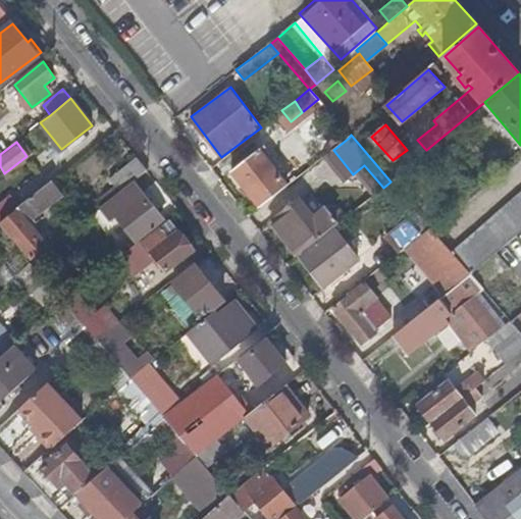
[(230,169),(259,206),(294,179),(266,143),(230,169)]
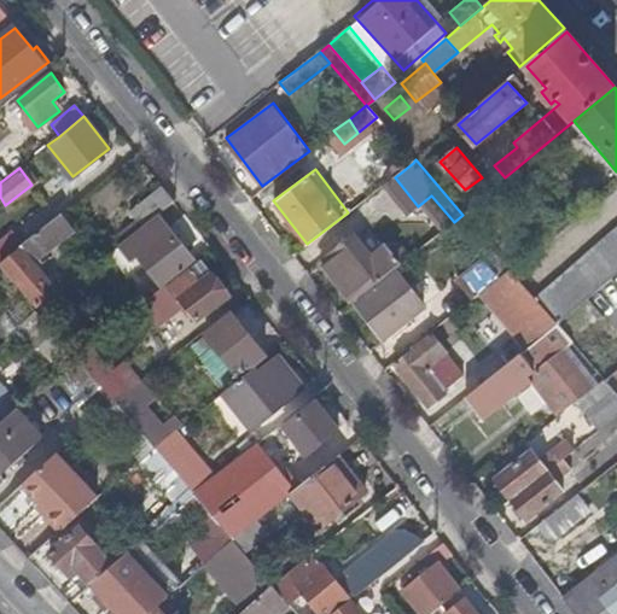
[(161,185),(137,205),(147,221),(157,212),(173,200),(161,185)]
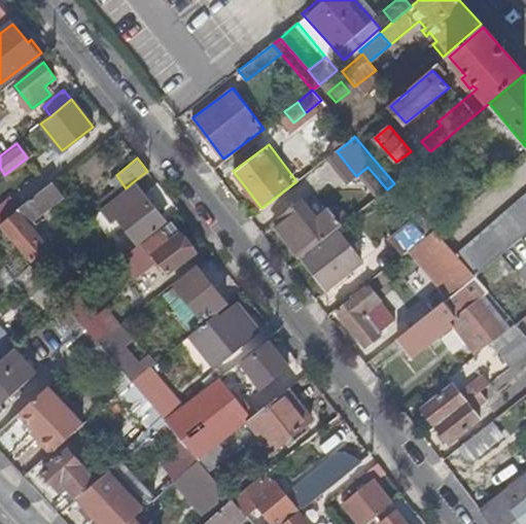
[(65,197),(51,181),(18,208),(0,221),(0,229),(30,264),(49,248),(29,223),(65,197)]
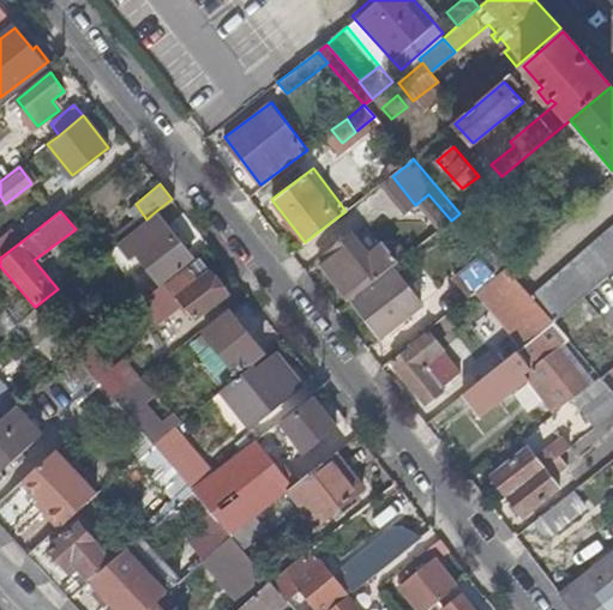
[(156,211),(146,219),(118,242),(130,258),(136,253),(160,282),(191,257),(156,211)]
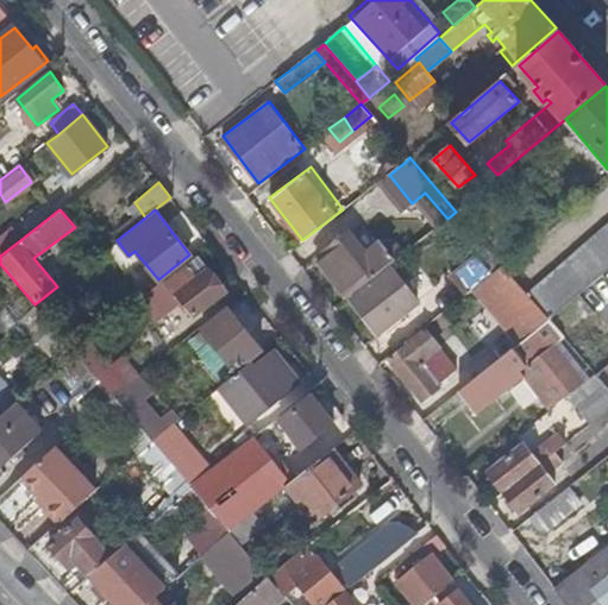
[(607,224),(527,292),(549,319),(607,269),(607,224)]
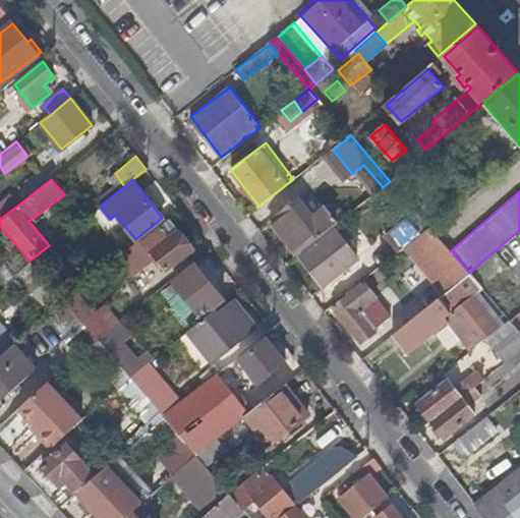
[(0,219),(17,206),(7,193),(0,199),(0,219)]
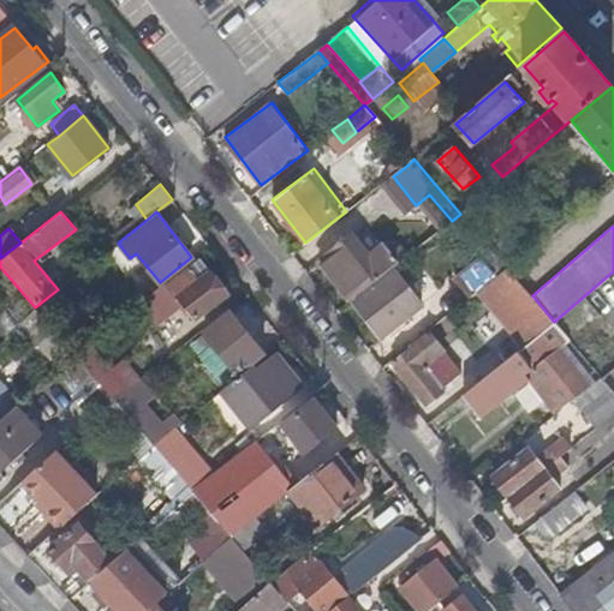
[(351,300),(409,255),(403,246),(392,255),(380,243),(368,253),(349,232),(317,257),(351,300)]
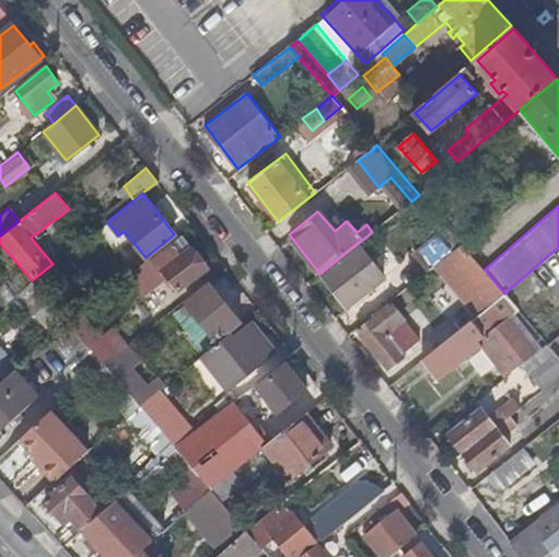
[(174,244),(152,262),(161,273),(164,270),(181,291),(208,268),(193,247),(183,255),(174,244)]
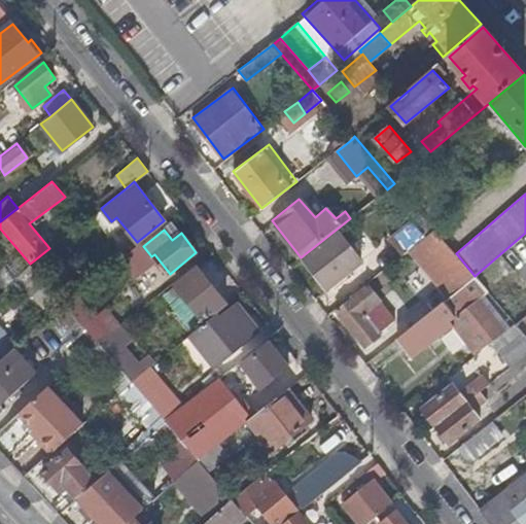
[(456,253),(433,230),(420,242),(419,242),(433,258),(437,255),(451,272),(437,283),(449,297),(475,276),(456,253)]
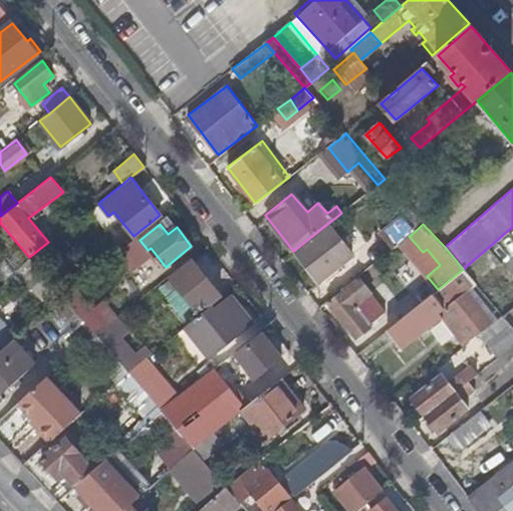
[(331,227),(298,253),(320,280),(352,254),(331,227)]
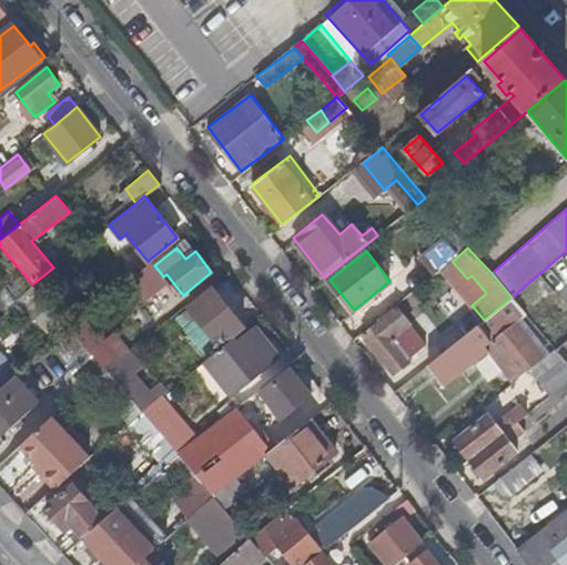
[(157,275),(149,264),(128,281),(132,288),(139,283),(142,286),(157,275)]
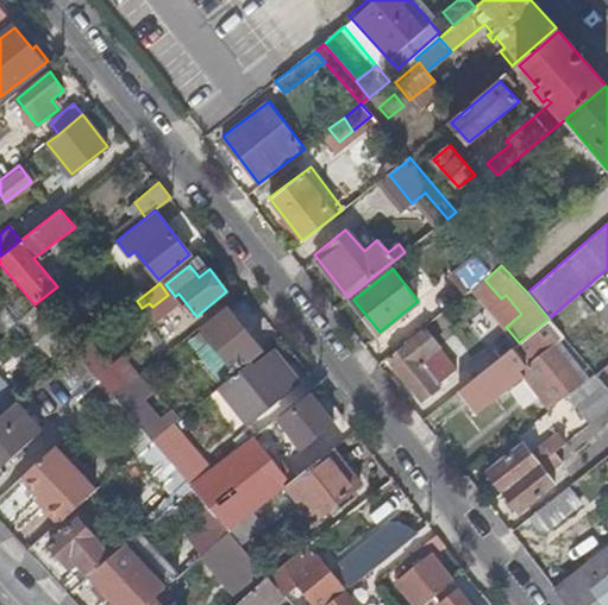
[(263,352),(229,306),(202,326),(223,352),(239,371),(239,370),(263,352)]
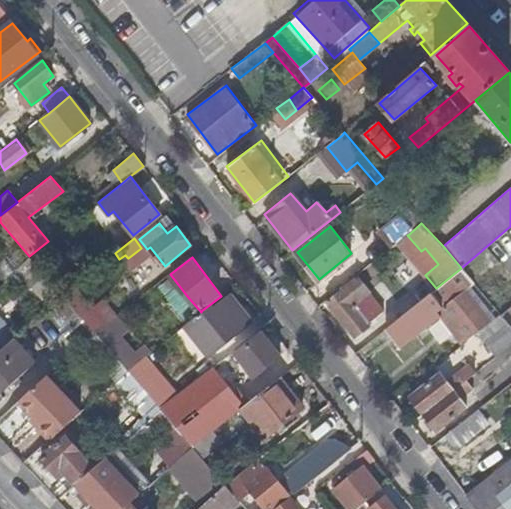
[(461,268),(436,288),(405,313),(414,327),(434,311),(449,329),(457,324),(469,338),(501,313),(461,268)]
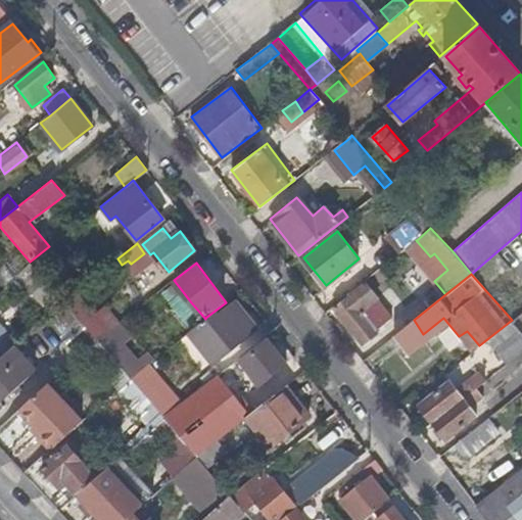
[(391,317),(364,281),(333,305),(364,343),(377,333),(375,329),(391,317)]
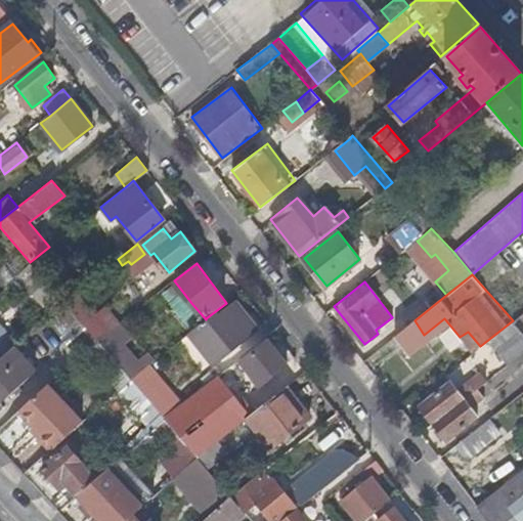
[(82,322),(62,301),(45,317),(63,339),(82,322)]
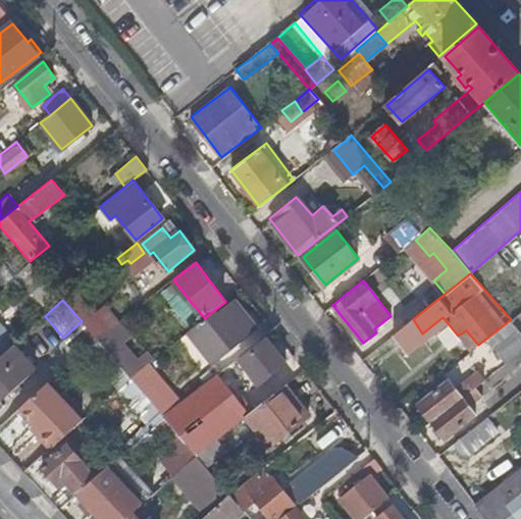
[(205,318),(191,302),(180,310),(194,328),(205,318)]
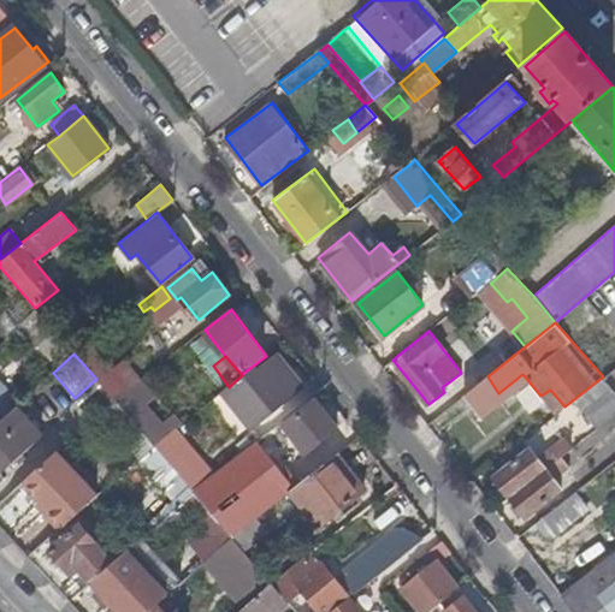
[(247,381),(242,374),(242,375),(229,387),(226,388),(254,423),(303,390),(281,357),(247,381)]
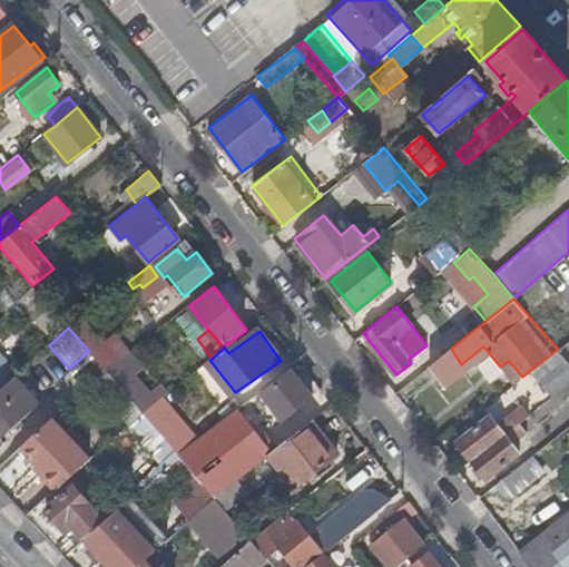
[(106,371),(89,351),(69,369),(86,389),(106,371)]
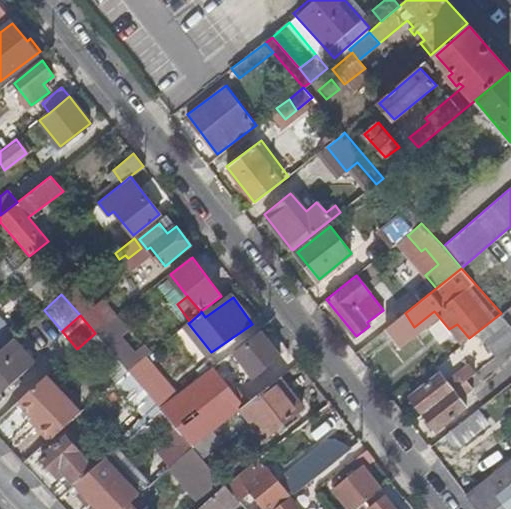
[(510,324),(509,322),(485,342),(496,354),(510,341),(510,324)]
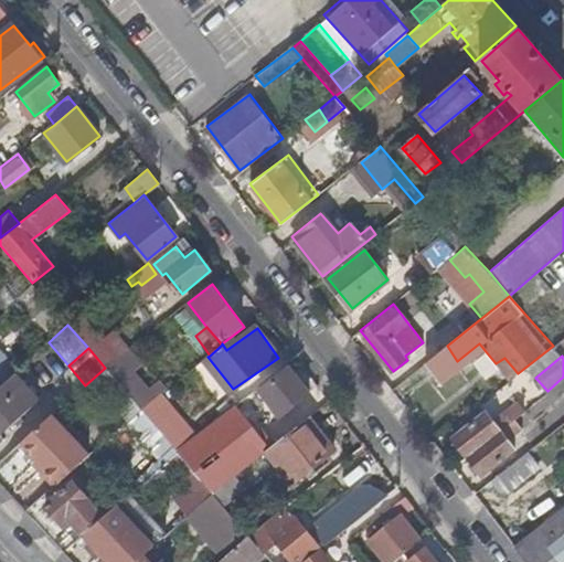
[(153,399),(118,358),(105,368),(140,409),(153,399)]
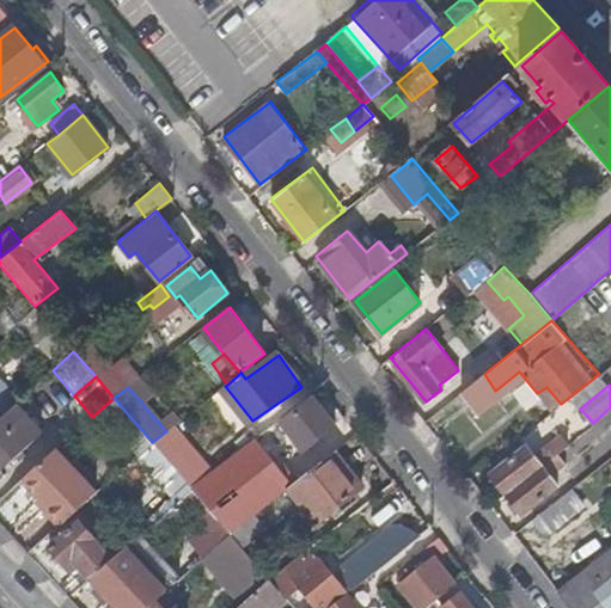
[(335,424),(312,395),(281,421),(303,450),(335,424)]
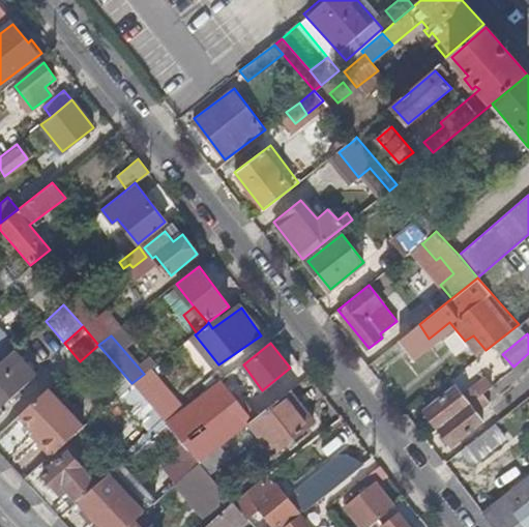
[(0,412),(2,411),(0,406),(33,376),(11,350),(0,360),(0,412)]
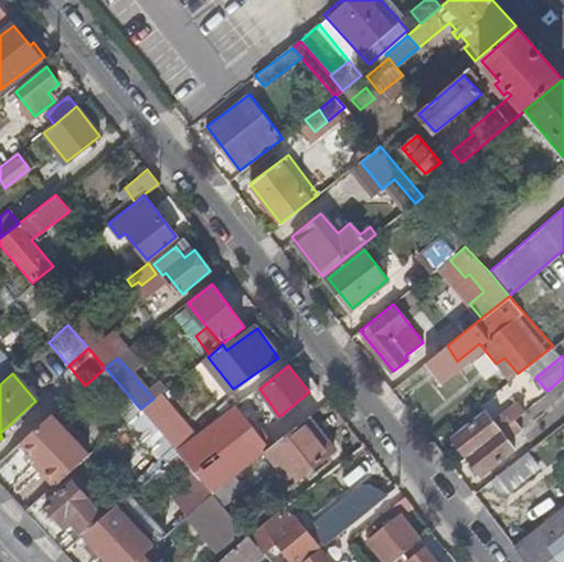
[(454,437),(467,454),(513,419),(536,401),(529,391),(492,420),(485,412),(454,437)]
